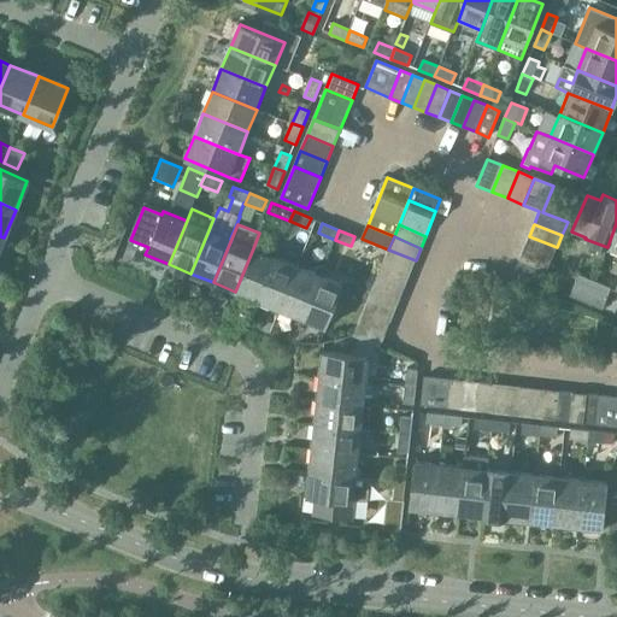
[(529,236),(524,248),(552,259),(557,247),(529,236)]
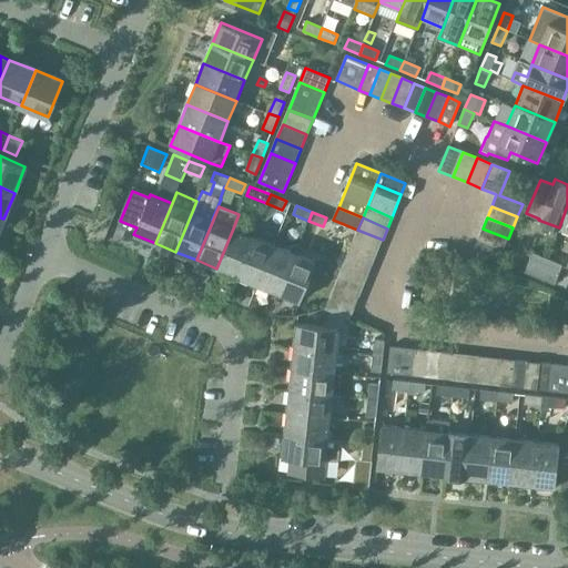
[(216,269),(237,276),(254,236),(233,229),(216,269)]
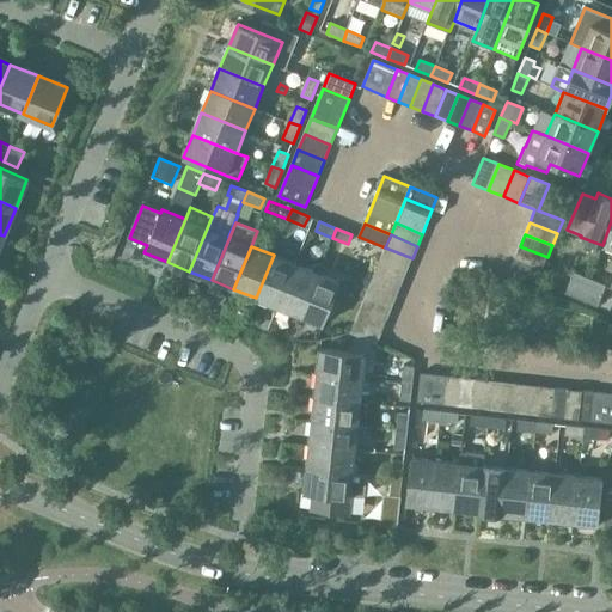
[(520,246),(515,258),(543,269),(548,257),(520,246)]
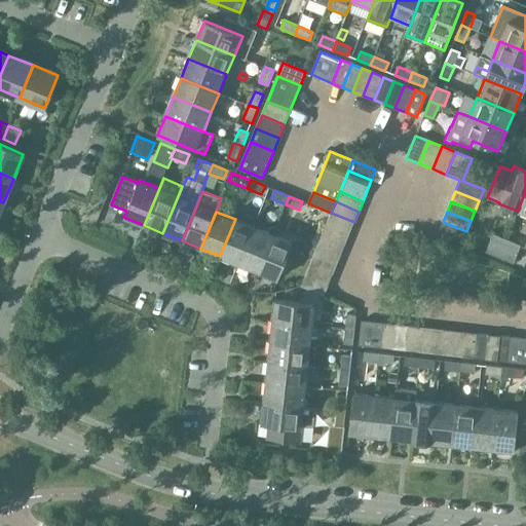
[(331,213),(328,222),(350,231),(354,222),(331,213)]
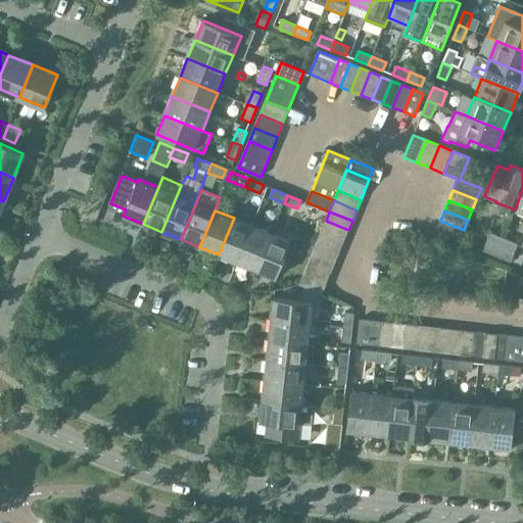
[(219,254),(237,263),(252,226),(234,218),(219,254)]
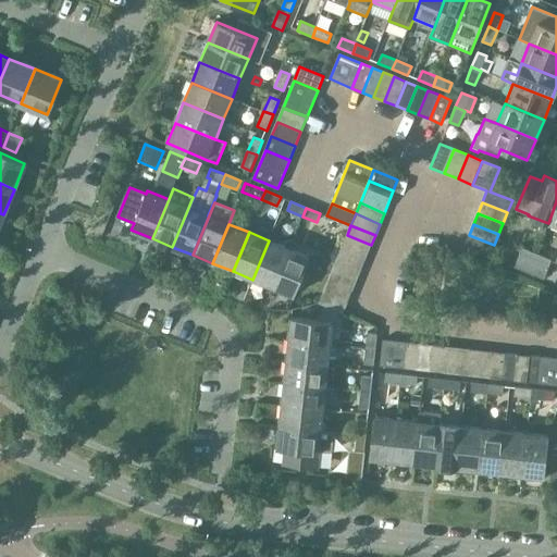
[(347,235),(342,247),(367,257),(371,245),(347,235)]
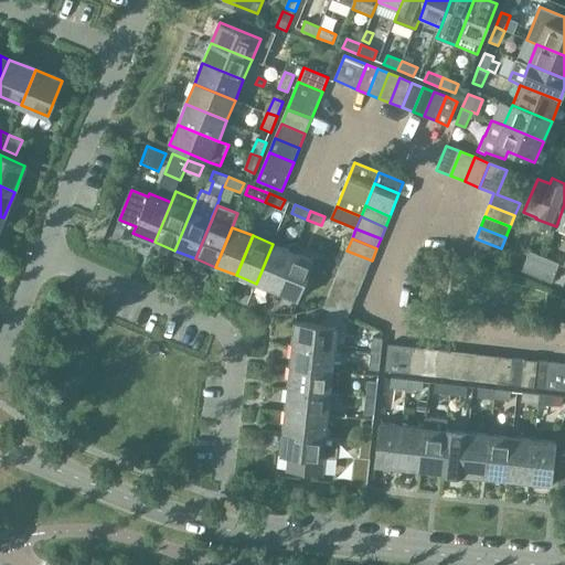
[(501,248),(476,238),(470,249),(496,260),(501,248)]
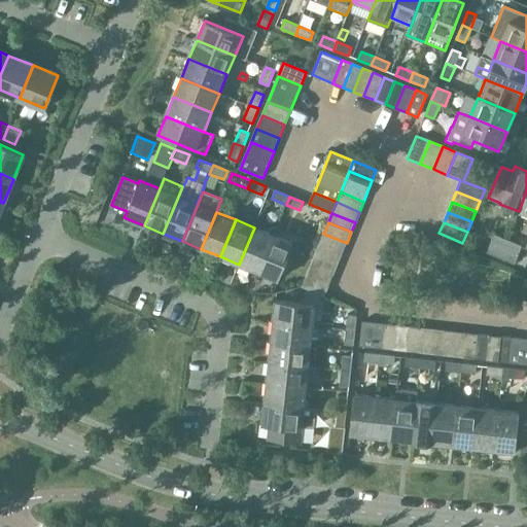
[(239,265),(258,272),(273,235),(254,227),(239,265)]
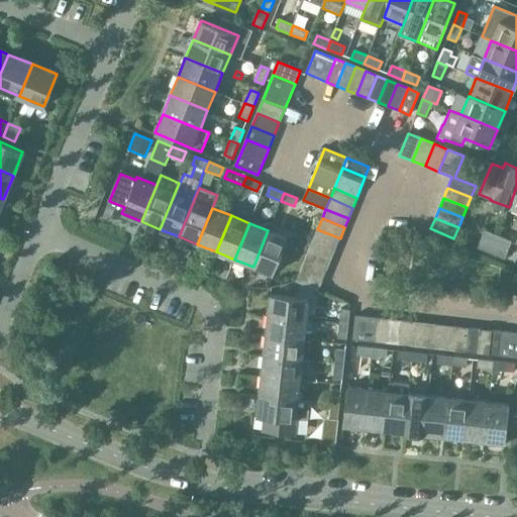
[(314,237),(313,239),(335,248),(340,238),(317,229),(314,237)]
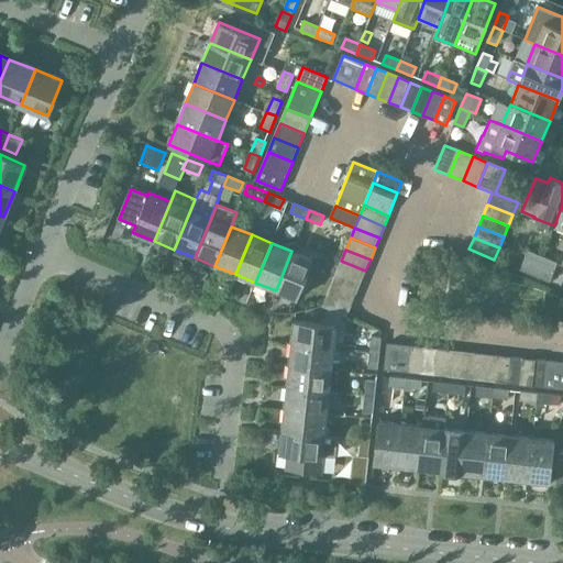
[(291,251),(276,290),(297,299),(313,260),(291,251)]
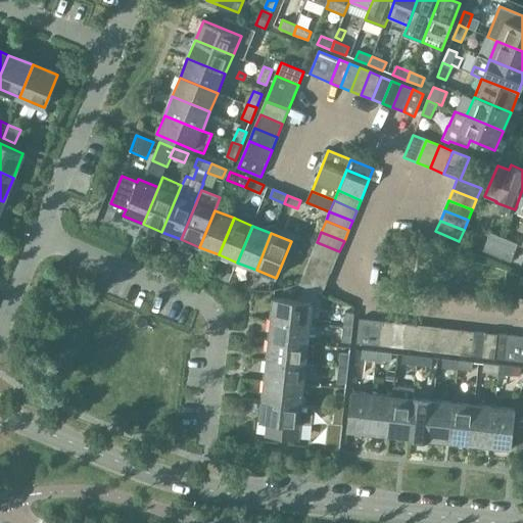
[(483,250),(495,255),(503,238),(490,233),(483,250)]
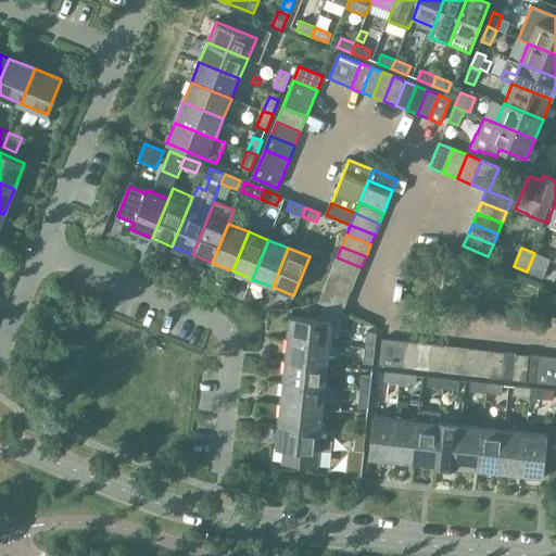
[(326,251),(320,266),(331,270),(332,268),(337,257),(338,255),(326,251)]
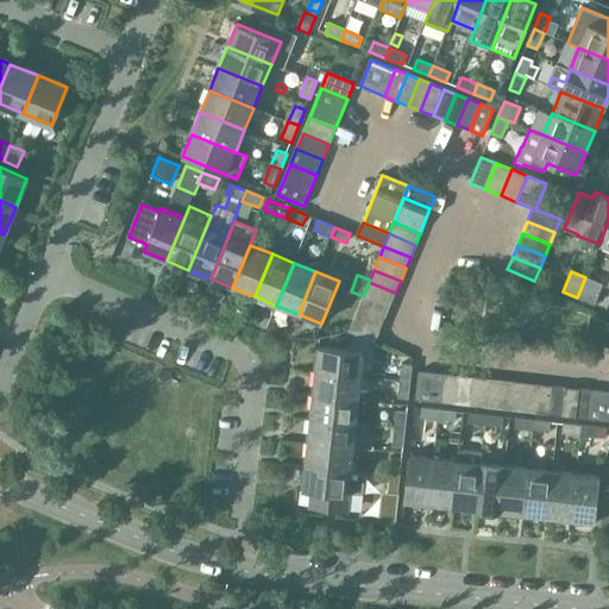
[(585,277),(577,297),(595,305),(603,284),(585,277)]
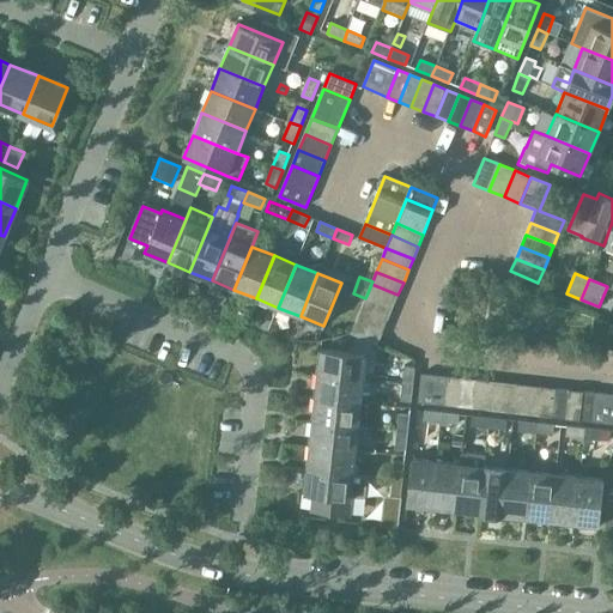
[(371,284),(366,296),(394,307),(398,295),(371,284)]
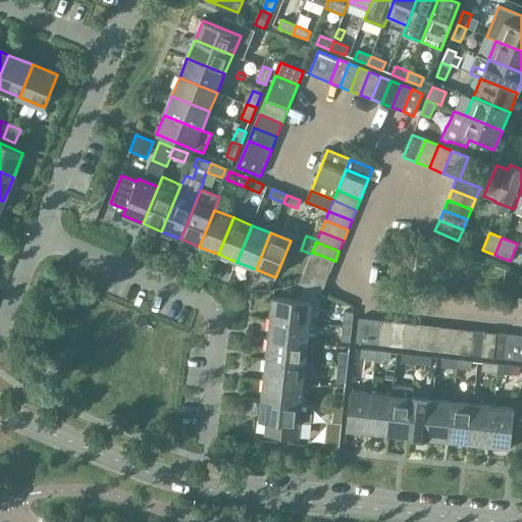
[(311,254),(308,262),(330,271),(335,261),(312,252),(311,254)]
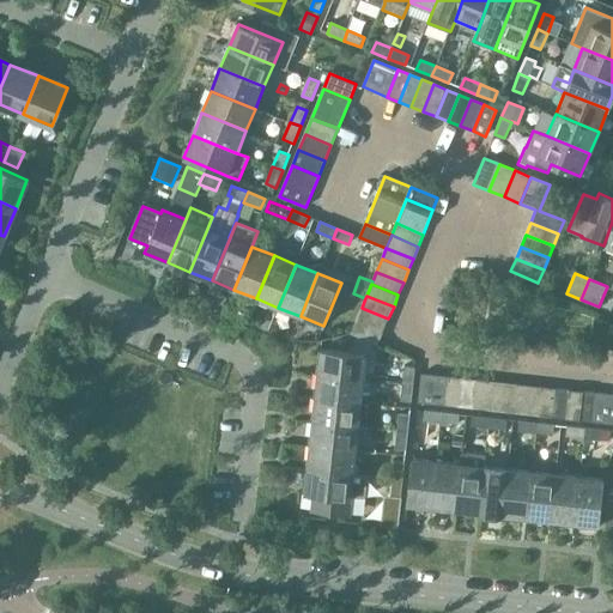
[(362,308),(357,321),(383,332),(388,319),(362,308)]
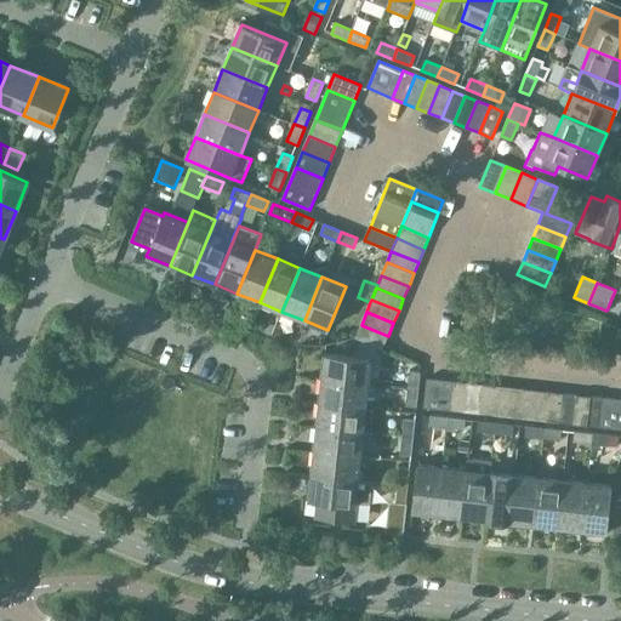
[(388,336),(362,325),(355,339),(383,348),(388,336)]
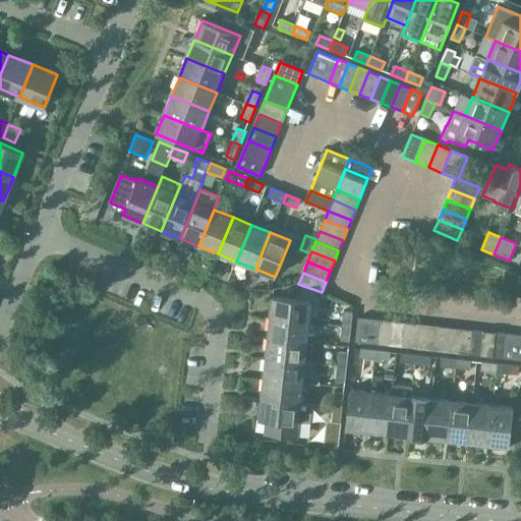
[(273,297),(270,319),(309,323),(311,301),(273,297)]
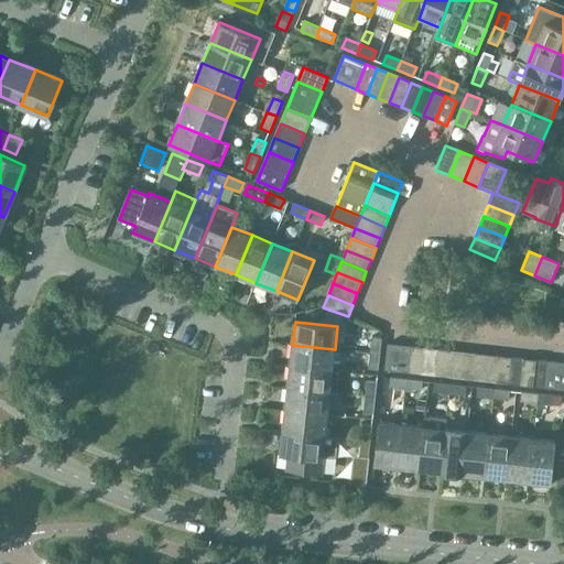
[(372,337),(371,353),(380,354),(382,338),(372,337)]
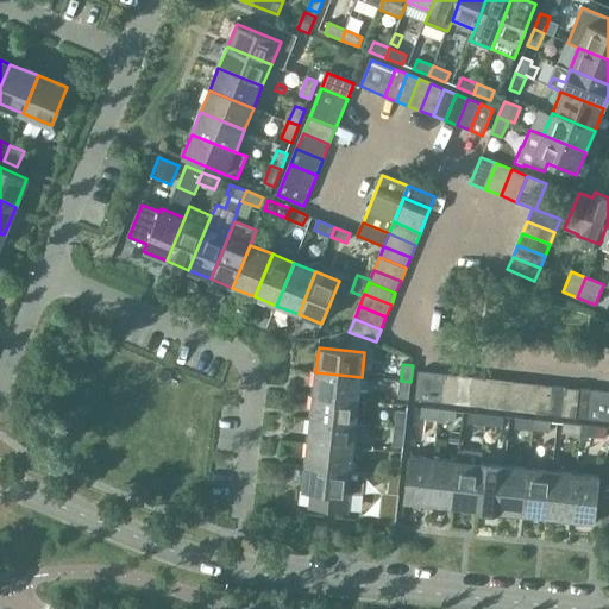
[(415,400),(443,402),(446,375),(419,371),(415,400)]
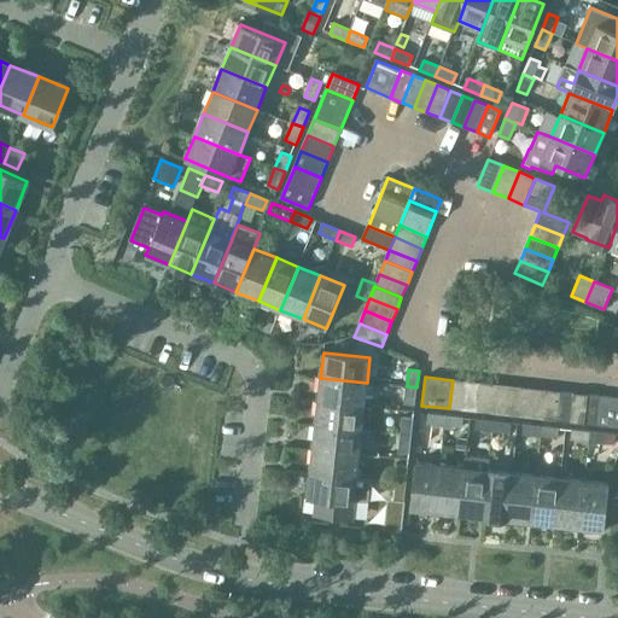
[(320,378),(318,401),(365,407),(367,383),(320,378)]
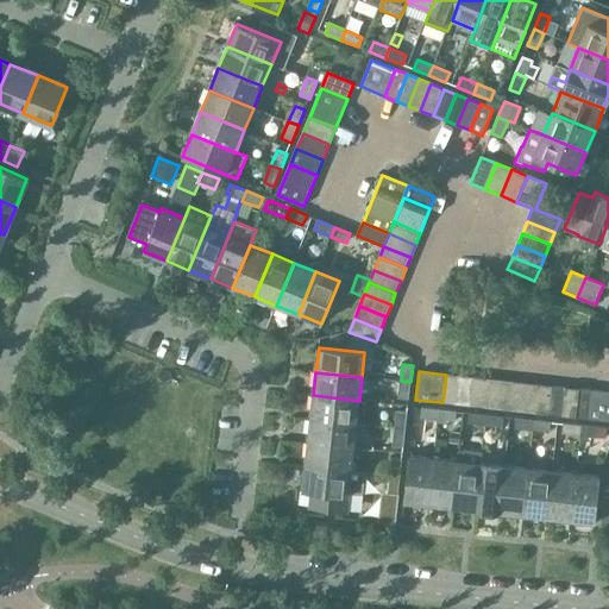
[(443,402),(456,405),(459,376),(446,375),(443,402)]
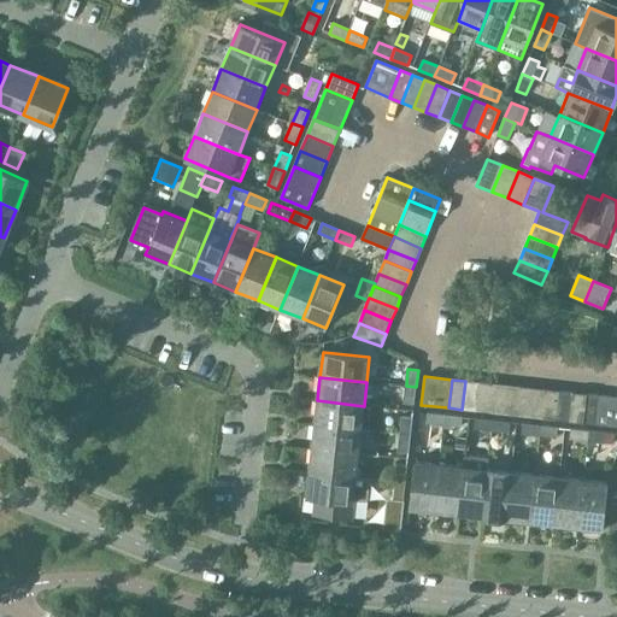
[(462,410),(475,411),(479,382),(465,381),(462,410)]
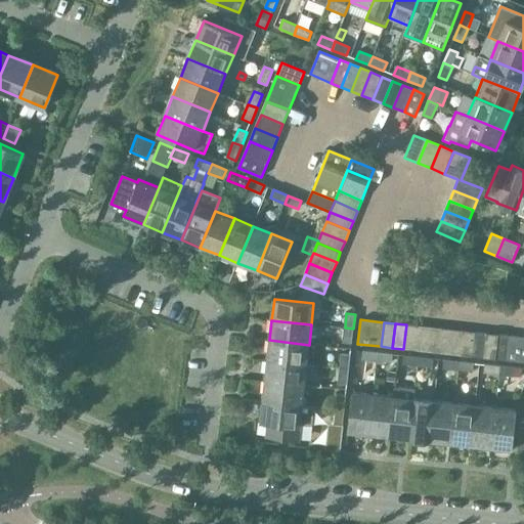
[(403,349),(415,350),(418,325),(406,324),(403,349)]
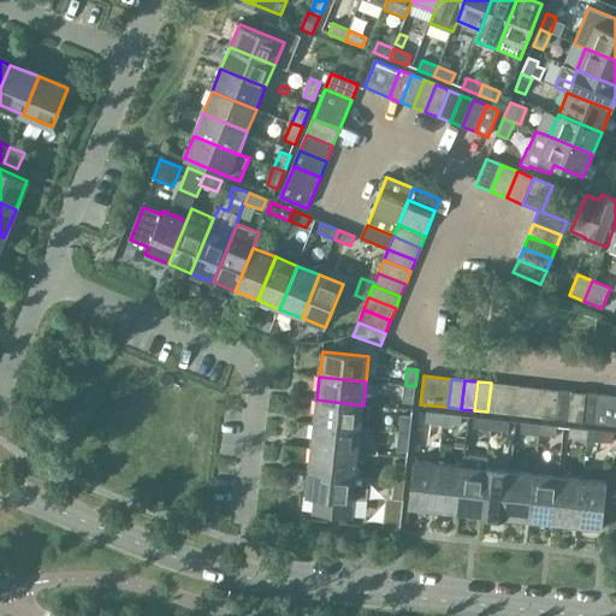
[(487,412),(515,415),(517,386),(491,383),(487,412)]
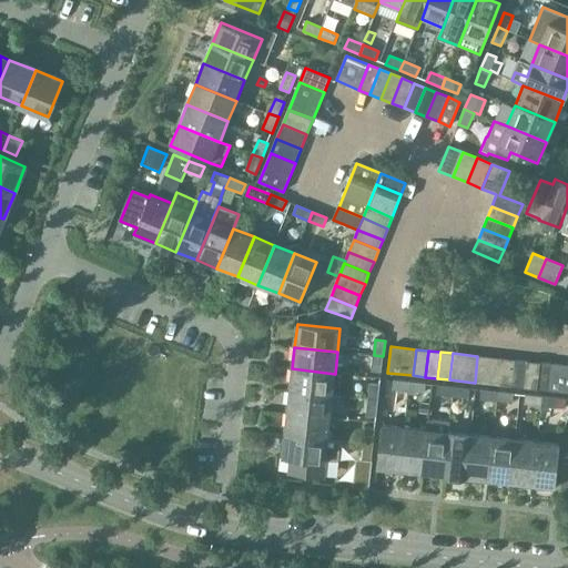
[(383,356),(374,355),(372,372),(382,373),(383,356)]
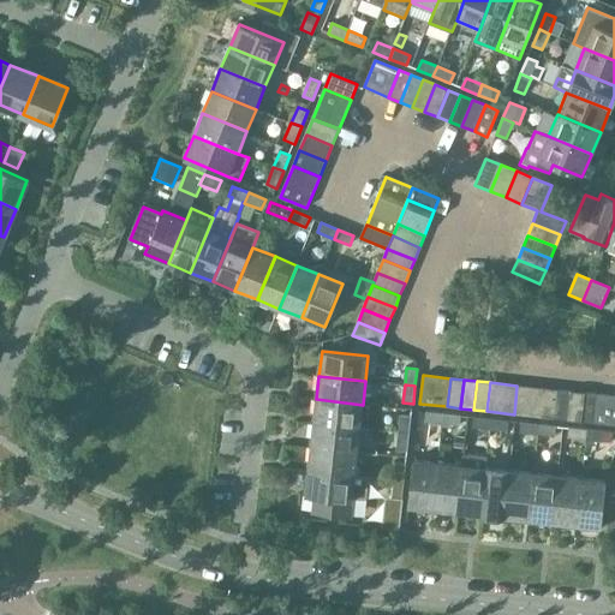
[(514,415),(527,416),(531,387),(517,386),(514,415)]
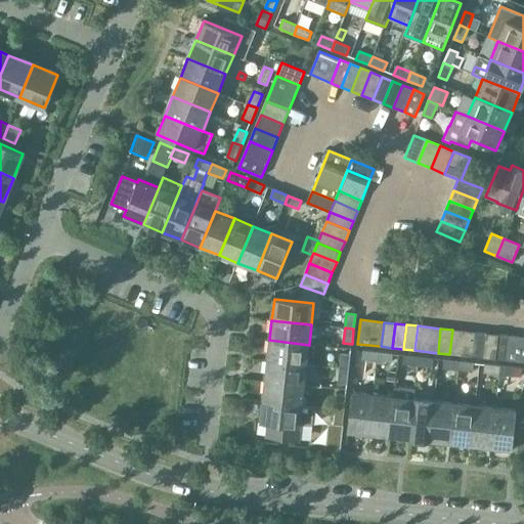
[(449,354),(461,355),(464,331),(452,330),(449,354)]
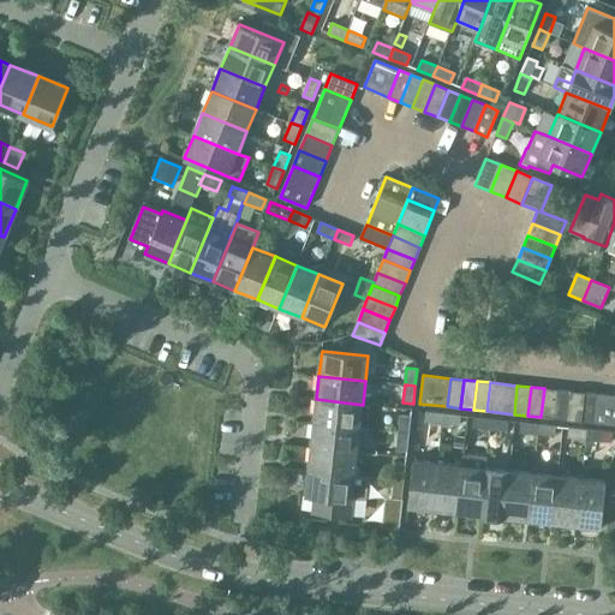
[(541,417),(554,418),(557,390),(544,388),(541,417)]
